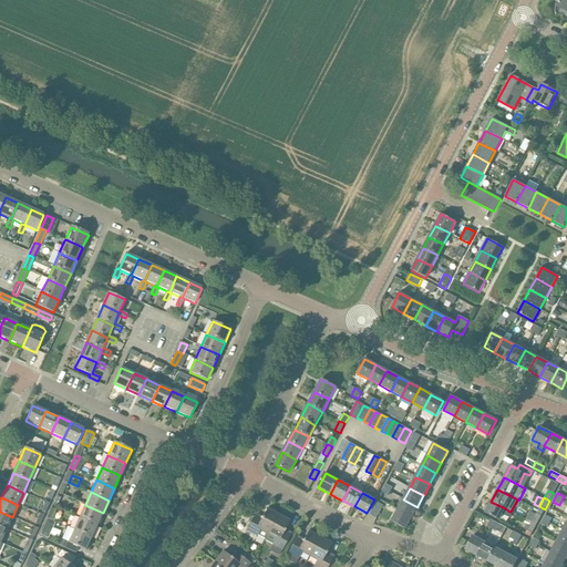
[(398,509),(412,517),(418,507),(403,500),(398,509)]
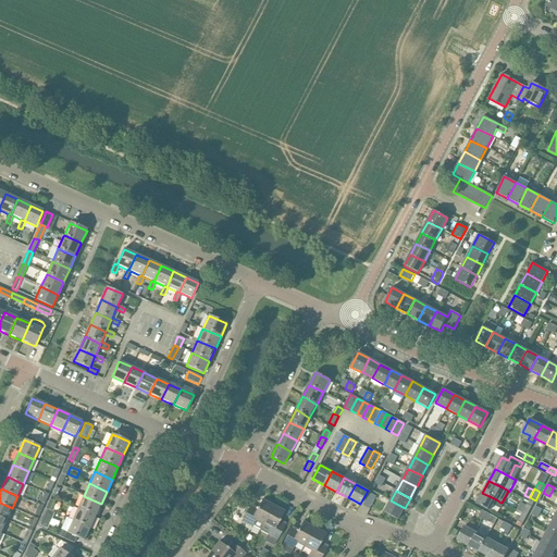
[(370,509),(370,507),(376,496),(370,493),(363,506),(370,509)]
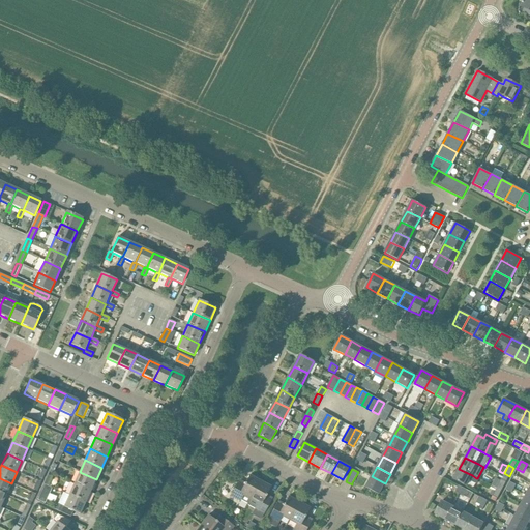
[(459,469),(453,479),(466,487),(467,487),(469,480),(476,484),(478,479),(477,478),(476,478),(472,475),(459,469)]
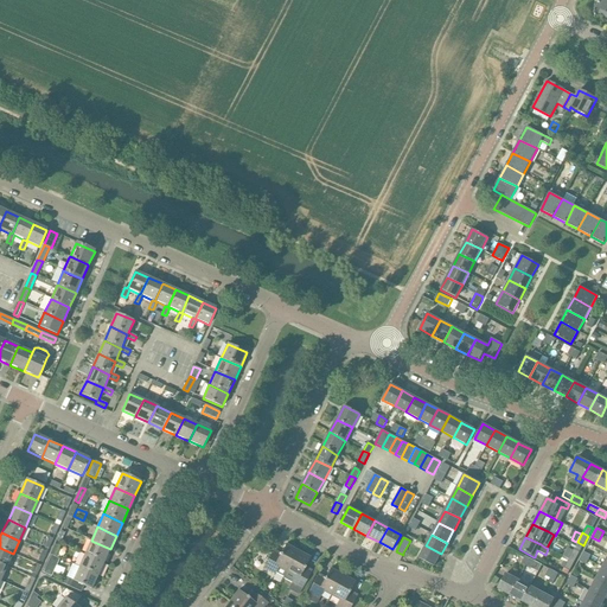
[(104,562),(110,549),(91,541),(85,554),(104,562)]
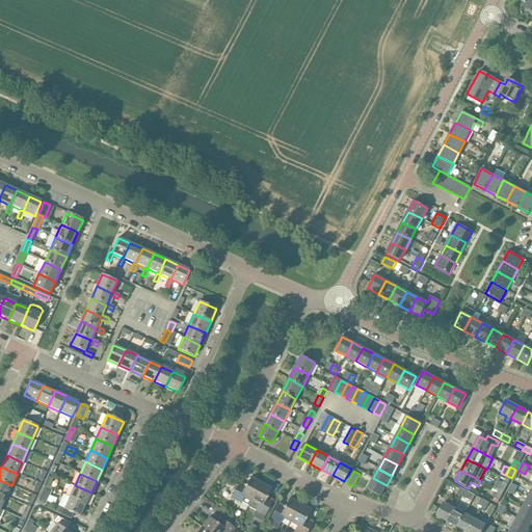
[(250,502),(261,483),(250,478),(245,487),(239,484),(231,499),(241,504),(244,499),(250,502)]
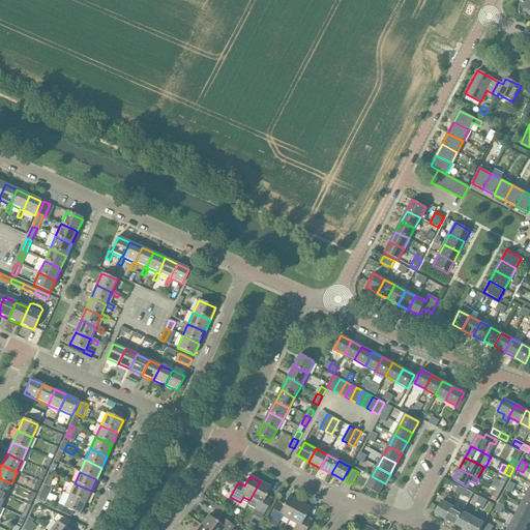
[(372,476),(366,488),(379,495),(385,483),(372,476)]
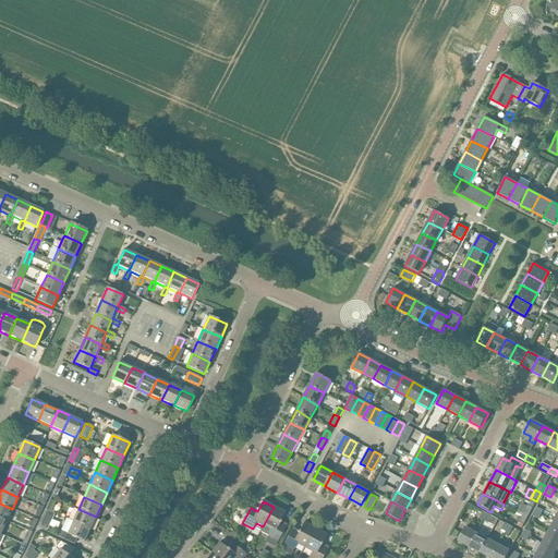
[(0,519),(7,522),(12,509),(0,504),(0,519)]
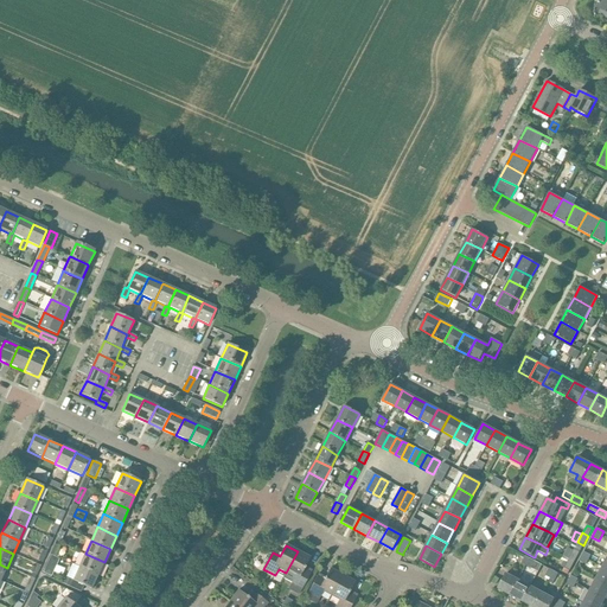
[(573,551),(569,558),(575,561),(579,554),(574,550),(573,551)]
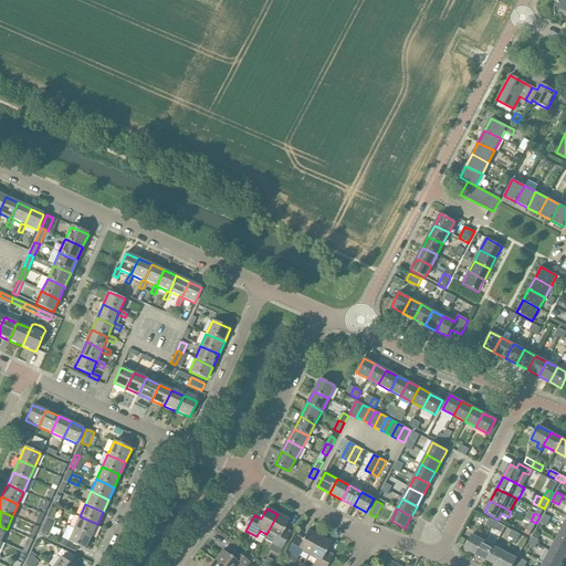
[(278,514),(266,534),(274,538),(271,544),(282,549),(290,534),(283,531),(290,521),(278,514)]
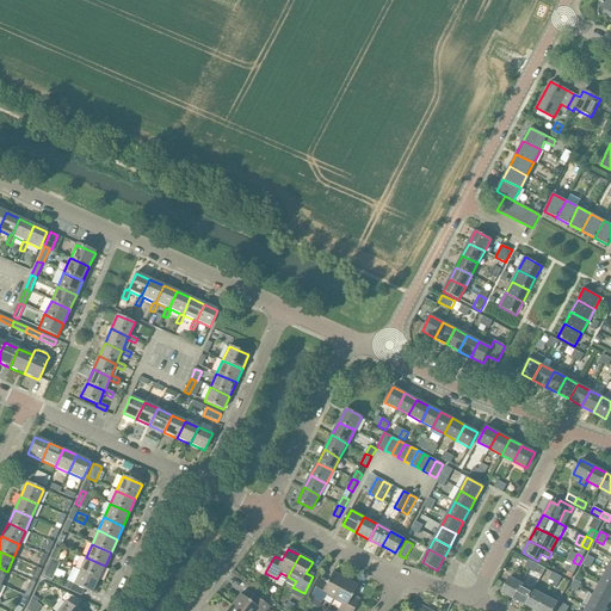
[(585,560),(582,565),(590,568),(592,563),(594,560),(587,555),(585,560)]
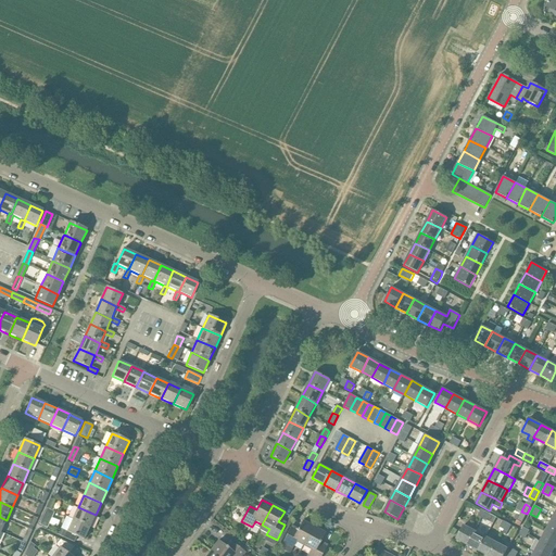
[(90,527),(96,515),(78,507),(73,519),(90,527)]
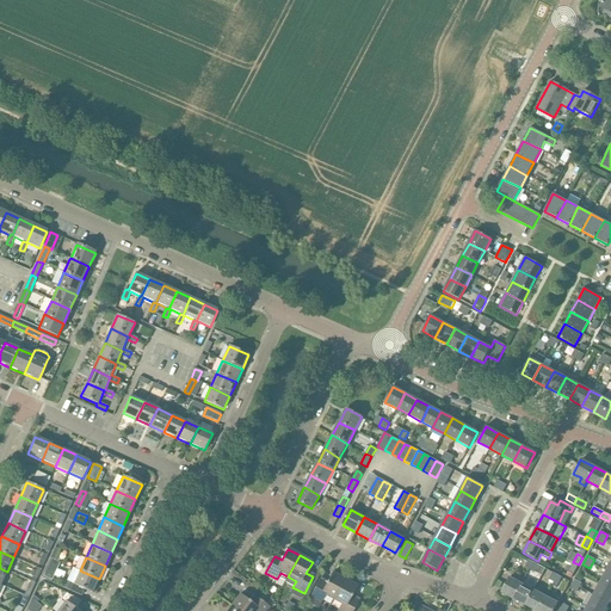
[(534,572),(537,565),(529,560),(525,567),(534,572)]
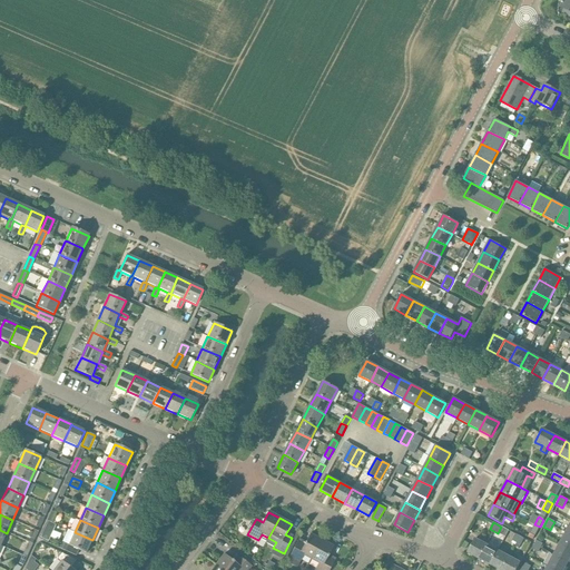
[(532,529),(529,533),(534,537),(536,534),(540,527),(534,524),(534,526),(532,529)]
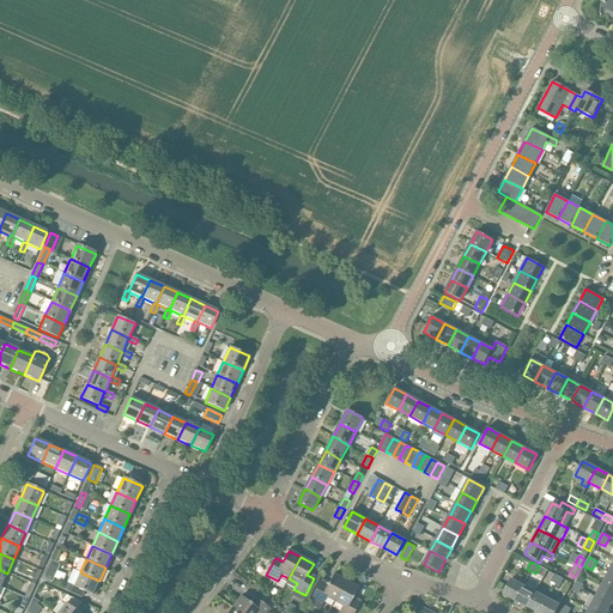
[(43,578),(52,583),(54,577),(52,572),(47,571),(43,578)]
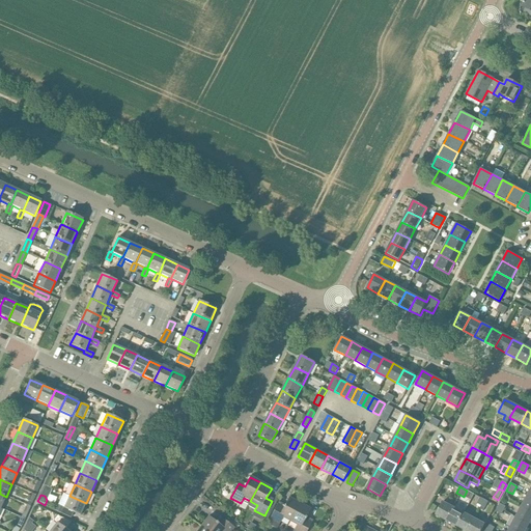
[(81,515),(86,503),(70,496),(64,507),(61,505),(60,507),(57,506),(55,510),(71,519),(74,512),(81,515)]
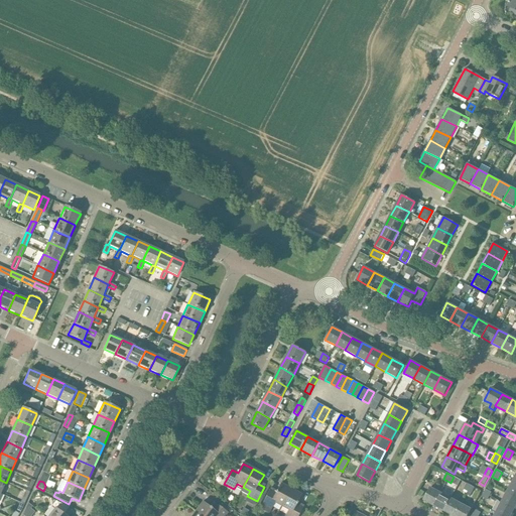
[(511,484),(506,493),(515,498),(515,484),(512,482),(511,484)]
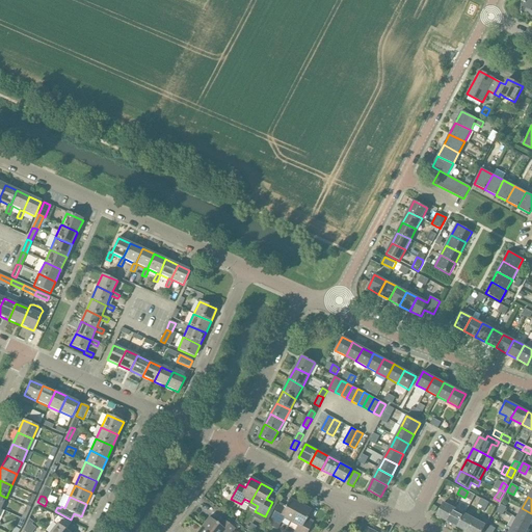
[(277,505),(270,520),(276,523),(281,525),(284,520),(290,523),(299,504),(289,499),(285,506),(284,508),(277,505)]
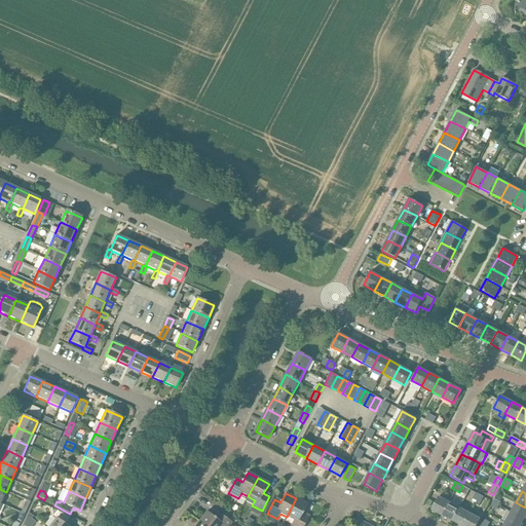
[(442,516),(449,502),(439,497),(431,511),(442,516)]
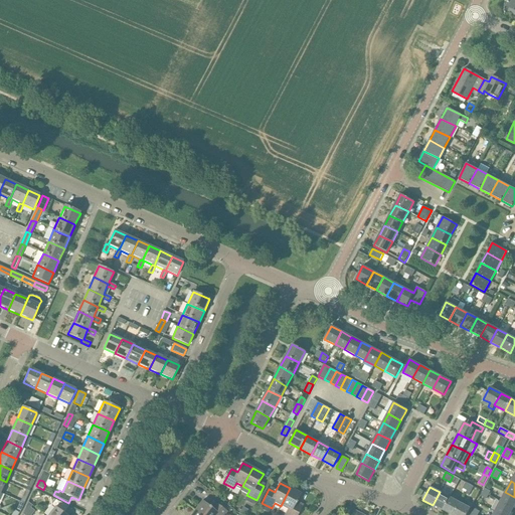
[(290,488),(281,506),(281,507),(288,510),(284,514),(298,514),(302,507),(296,503),(297,501),(301,494),(291,489),(290,488)]
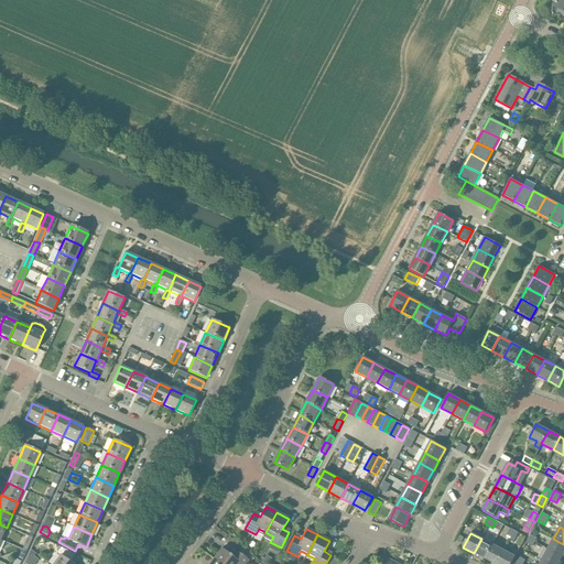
[(532,546),(538,539),(530,535),(527,543),(532,546)]
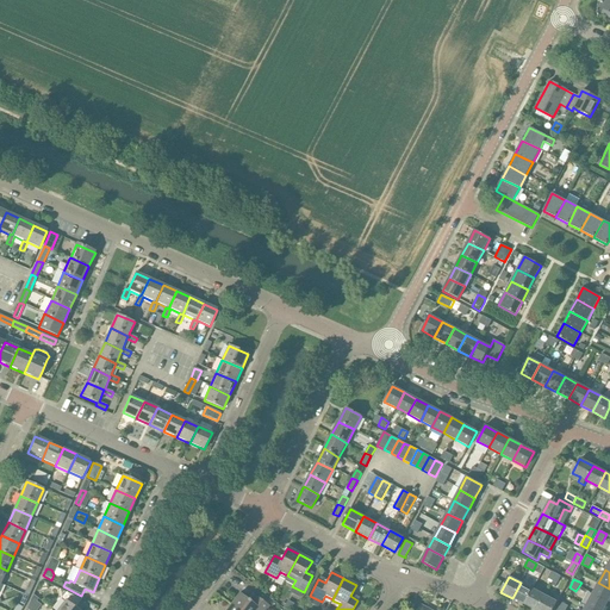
[(24,593),(29,596),(31,592),(36,583),(35,583),(31,580),(26,590),(24,593)]
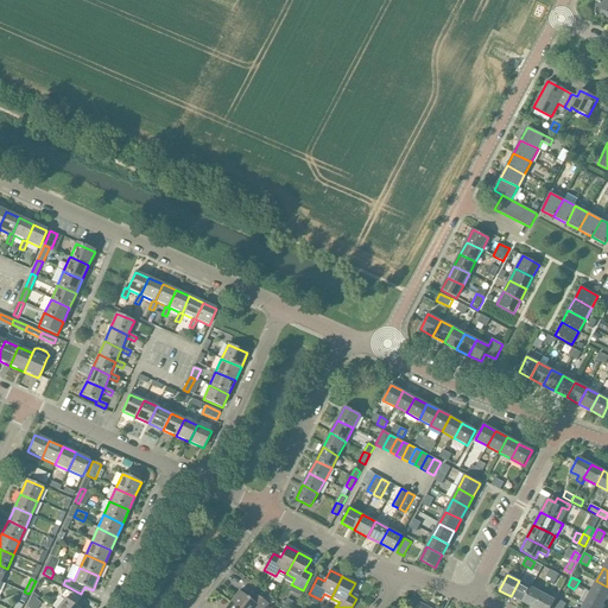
[(523,602),(531,588),(519,581),(511,596),(523,602)]
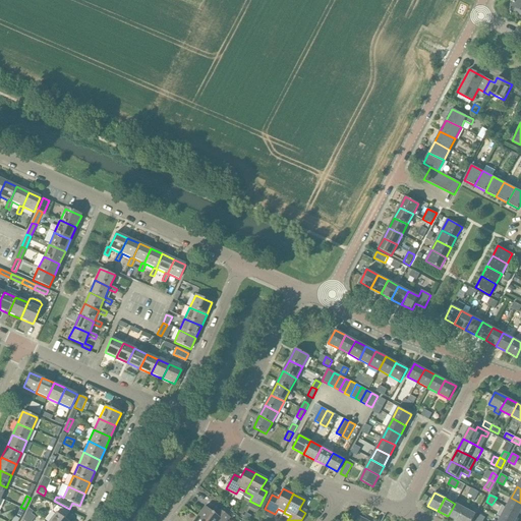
[(511,500),(506,507),(519,514),(520,510),(520,503),(511,498),(511,500)]
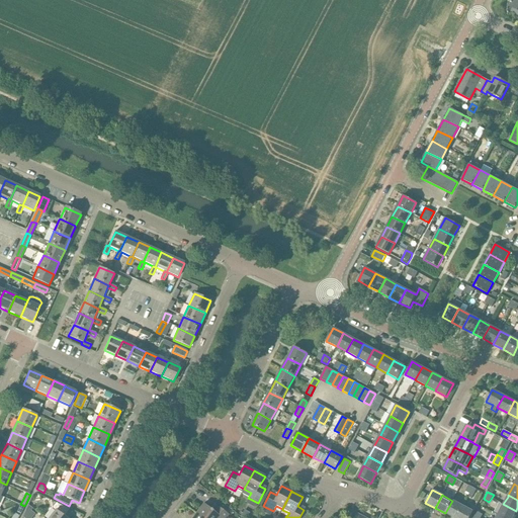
[(453,517),(455,517),(462,506),(452,501),(445,513),(453,517)]
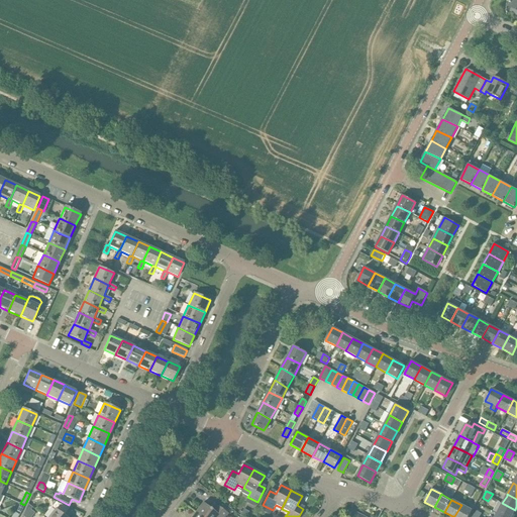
[(47,516),(66,516),(64,515),(68,511),(57,502),(53,507),(55,509),(47,516)]
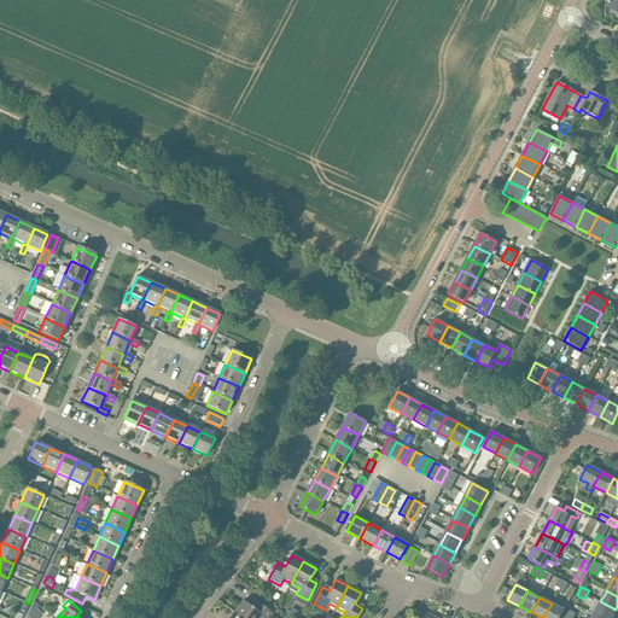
[(234,612),(242,617),(269,617),(273,614),(258,604),(254,610),(243,601),(234,612)]
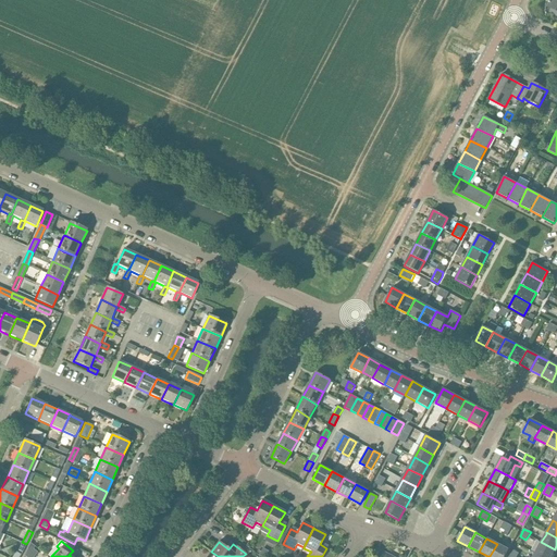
[(541,544),(534,555),(539,556),(551,556),(554,552),(555,549),(541,542),(541,544)]
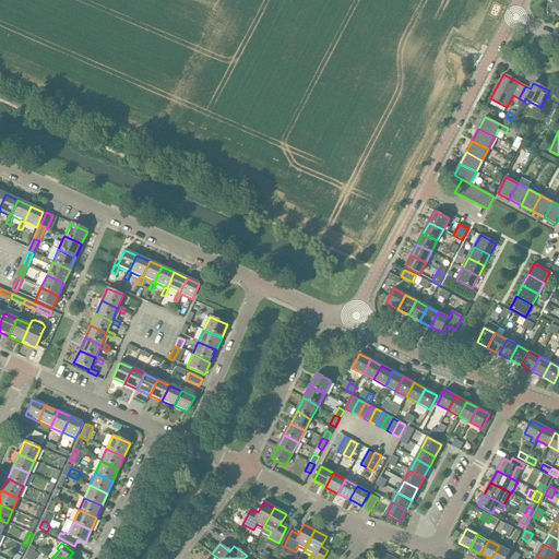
[(499,546),(491,558),(506,558),(510,551),(499,546)]
